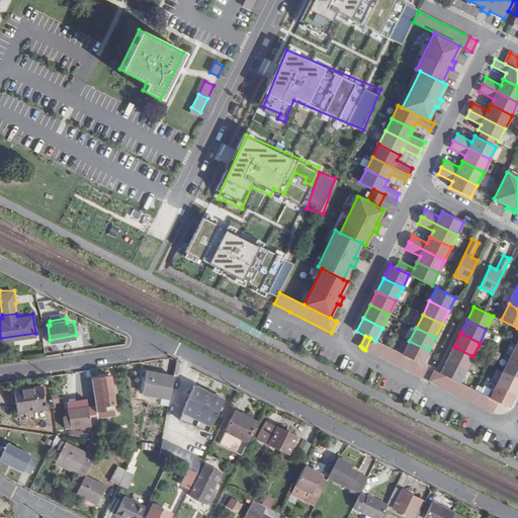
[(370,338),(365,350),(370,352),(376,341),(375,341),(370,338)]
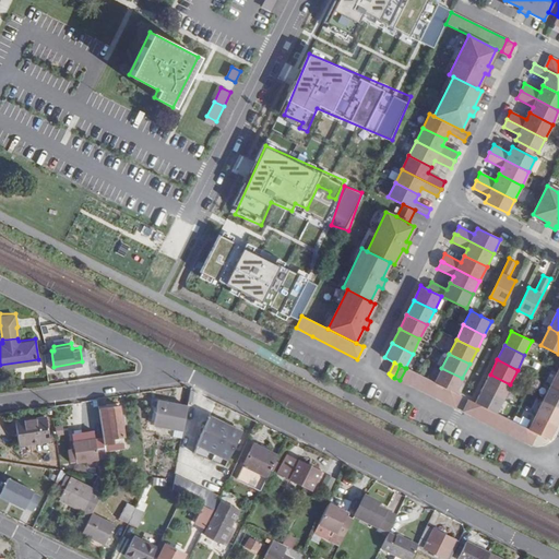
[(406,368),(400,380),(406,383),(412,371),(406,368)]
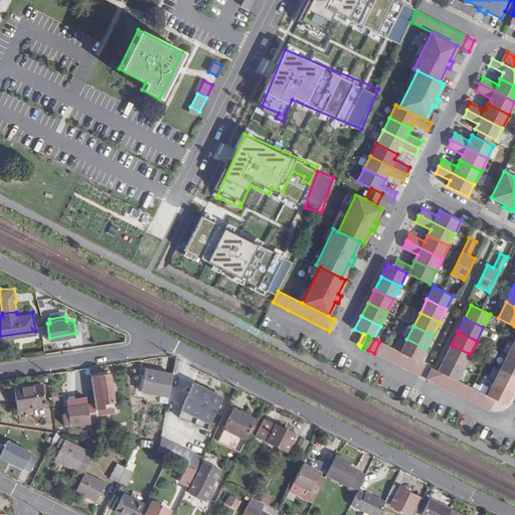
[(406,339),(400,352),(402,353),(407,356),(413,359),(419,362),(419,361),(425,348),(406,339)]
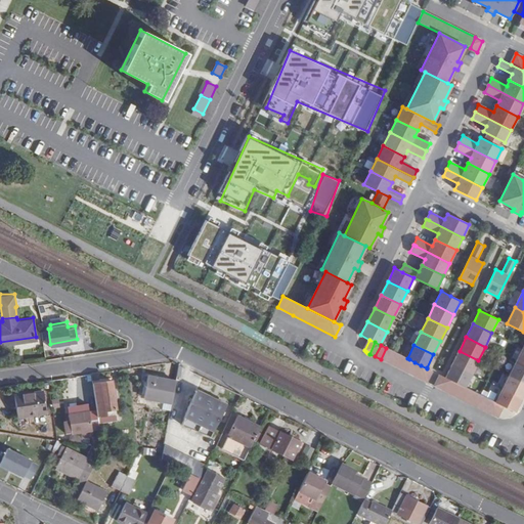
[(386,348),(381,359),(387,362),(392,351),(386,348)]
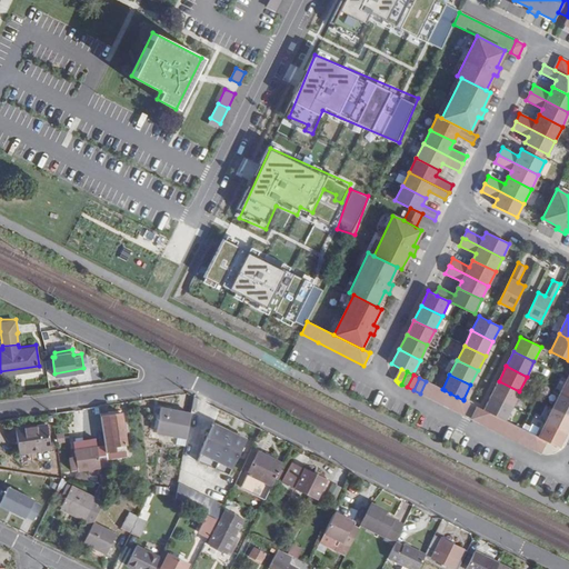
[(426,381),(420,393),(426,397),(432,385),(427,381),(426,381)]
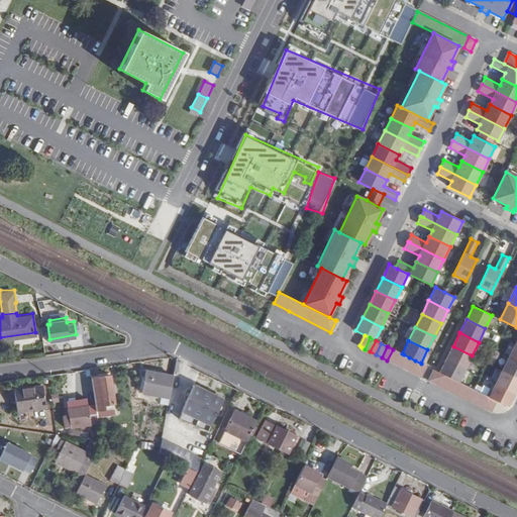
[(453,346),(446,359),(466,369),(472,355),(453,346)]
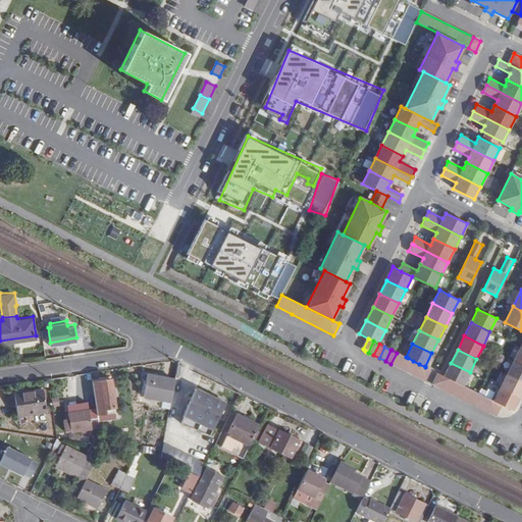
[(397,353),(390,364),(397,367),(402,355),(397,353)]
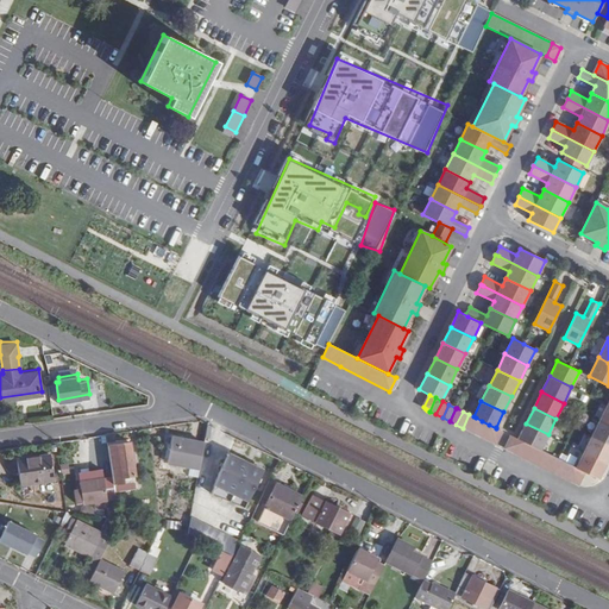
[(469,414),(463,428),(469,431),(476,418),(473,416),(469,414)]
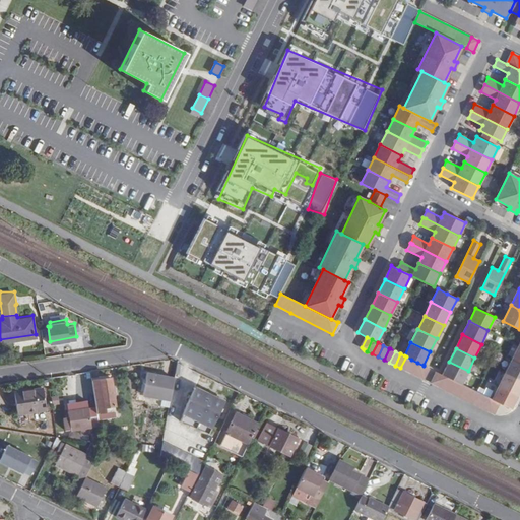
[(406,356),(400,368),(406,371),(411,360),(406,356)]
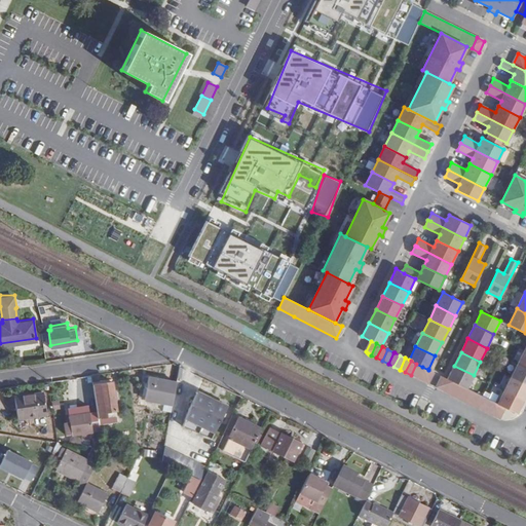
[(416,364),(411,375),(416,378),(422,367),(416,364)]
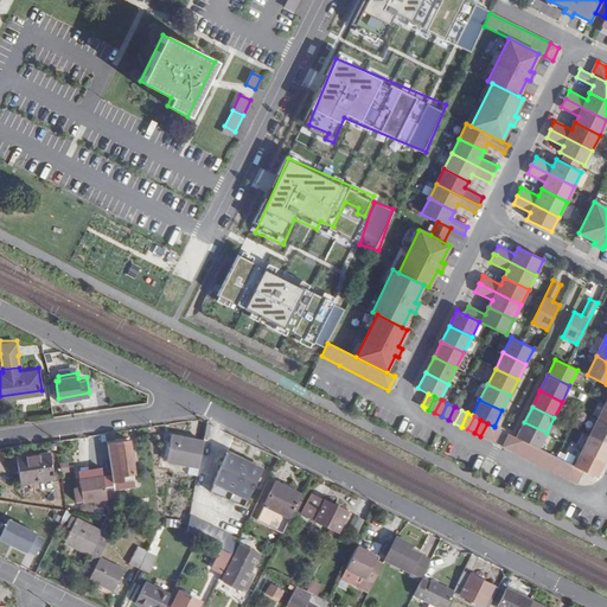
[(606,423),(598,420),(589,435),(606,443),(606,423)]
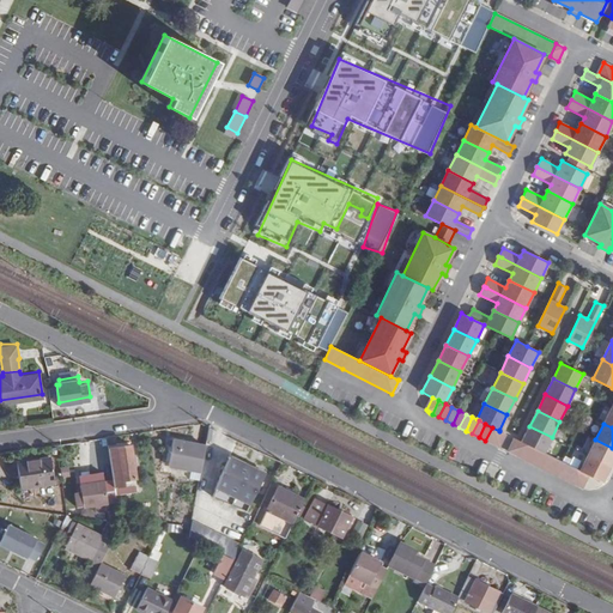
[(522,442),(521,442),(528,445),(535,449),(541,451),(544,453),(552,437),(529,426),(522,442)]
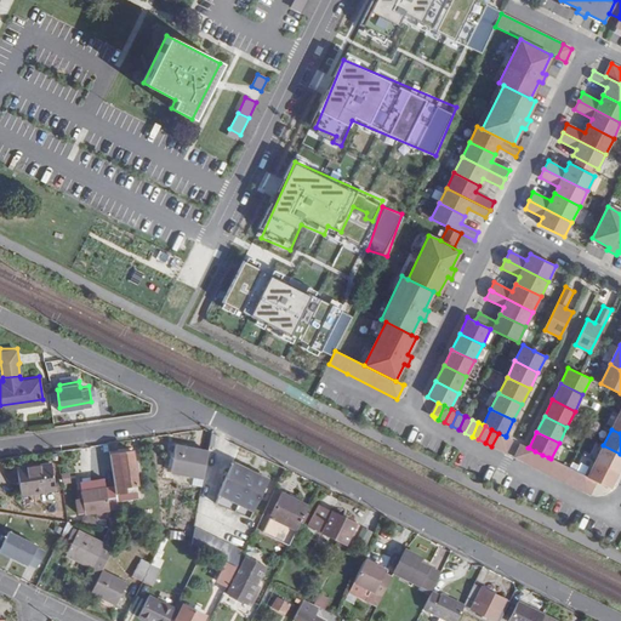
[(499,433),(491,446),(499,450),(506,437),(499,433)]
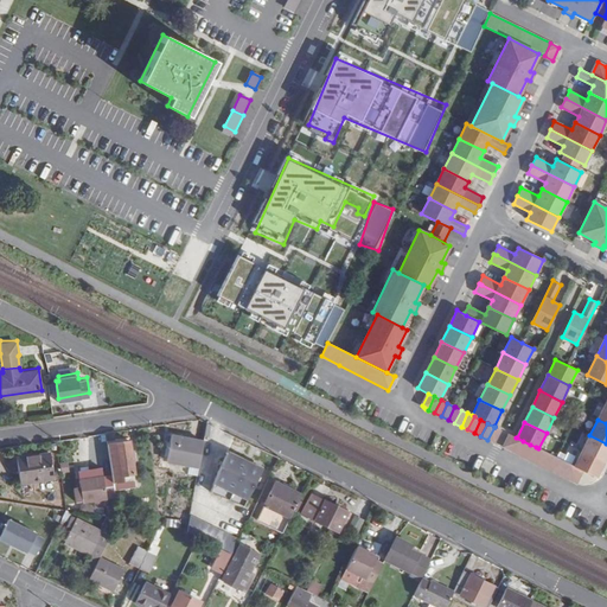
[(487,440),(494,443),(502,429),(494,426),(494,427),(487,440)]
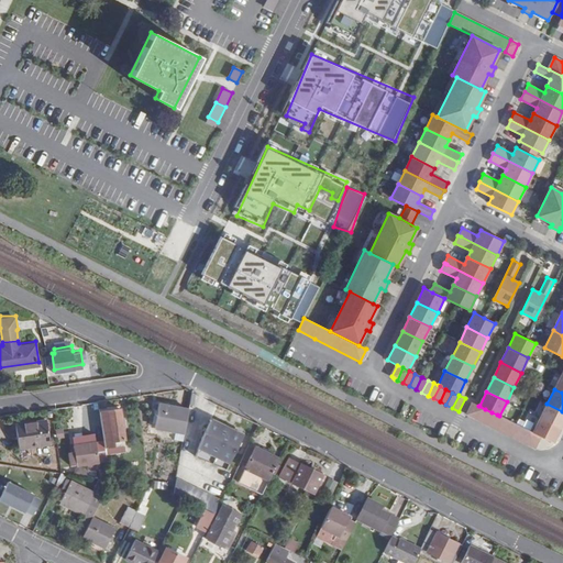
[(176,437),(177,437),(183,404),(161,399),(156,423),(177,428),(176,437)]
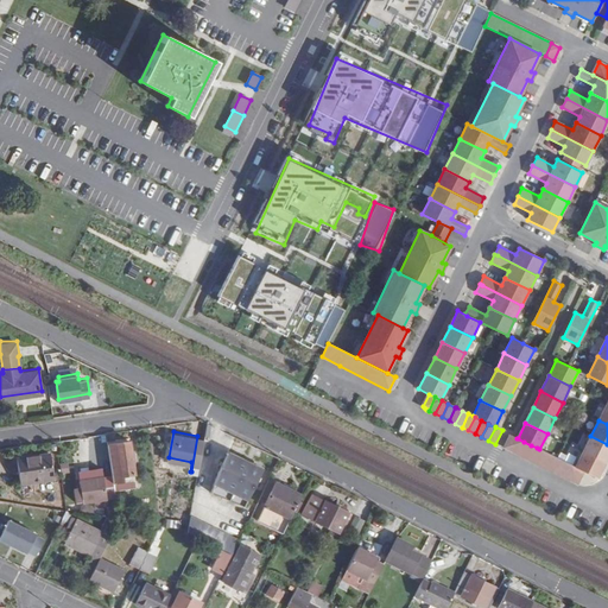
[(511,435),(504,448),(511,451),(517,438),(518,438),(511,435)]
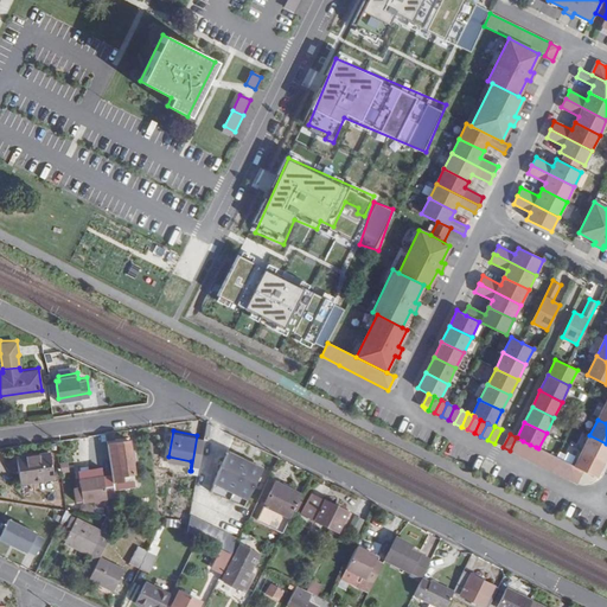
[(198,472),(205,436),(197,435),(191,471),(198,472)]
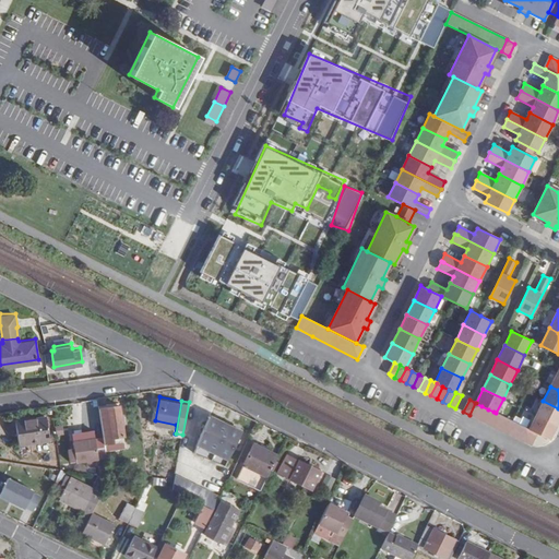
[(558,408),(543,401),(536,415),(556,426),(558,419),(558,408)]
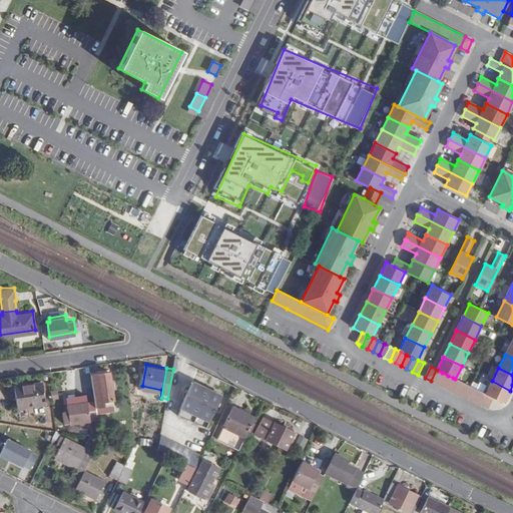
[(436,370),(431,381),(436,384),(442,373),(436,370)]
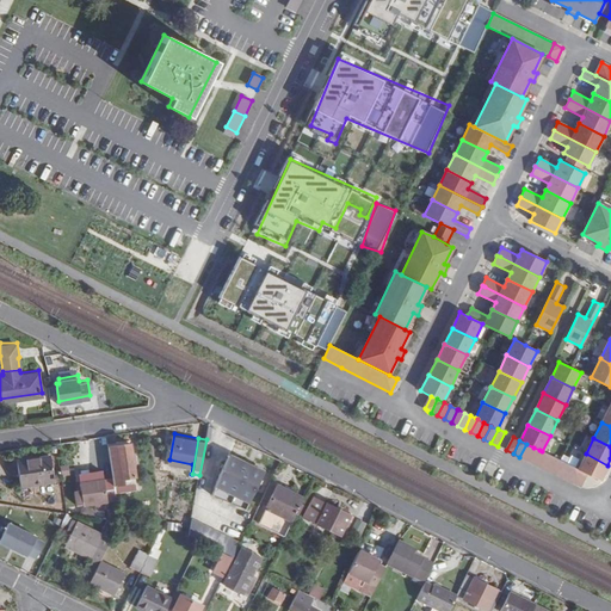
[(136,481),(130,444),(109,446),(115,485),(136,481)]
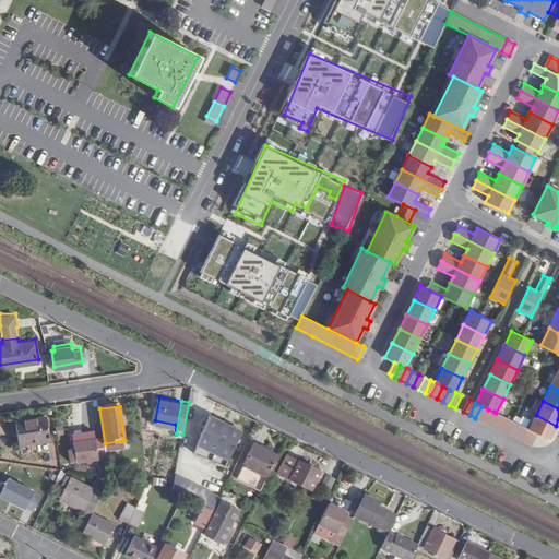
[(482,406),(475,418),(482,421),(488,409),(482,406)]
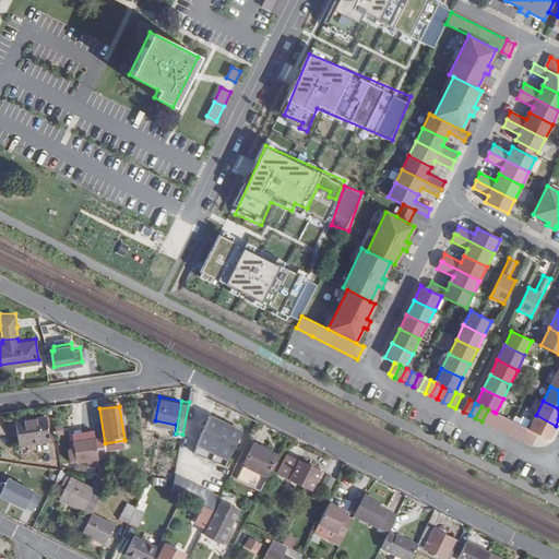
[(488,409),(482,421),(487,424),(494,412),(488,409)]
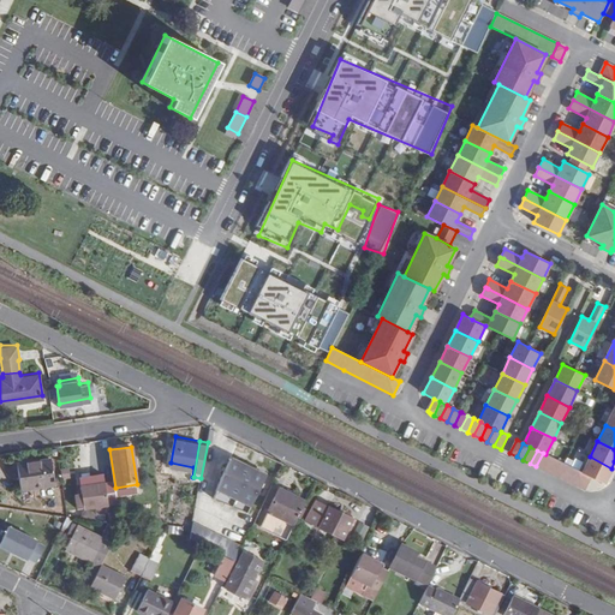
[(543,453),(536,466),(543,470),(550,457),(545,454),(543,453)]
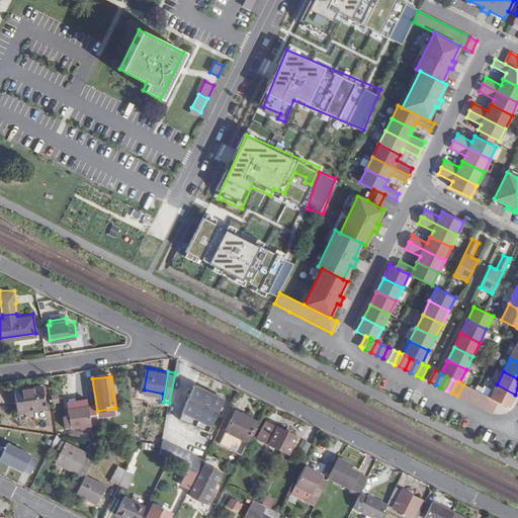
[(222,398),(223,397),(194,382),(175,422),(204,436),(223,399),(222,398)]
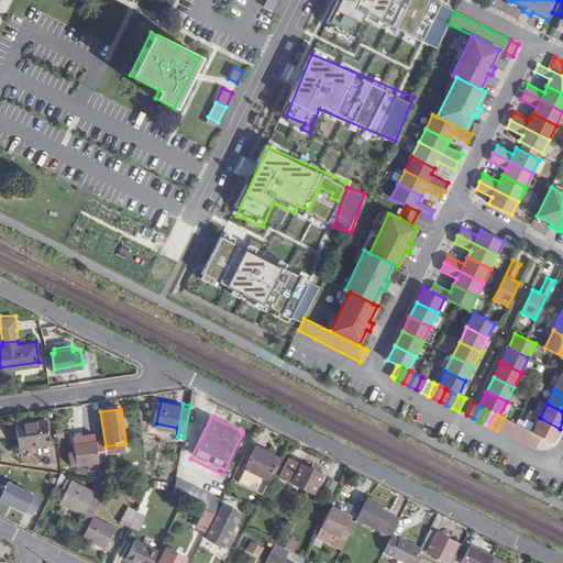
[(51,440),(47,418),(17,422),(20,444),(51,440)]
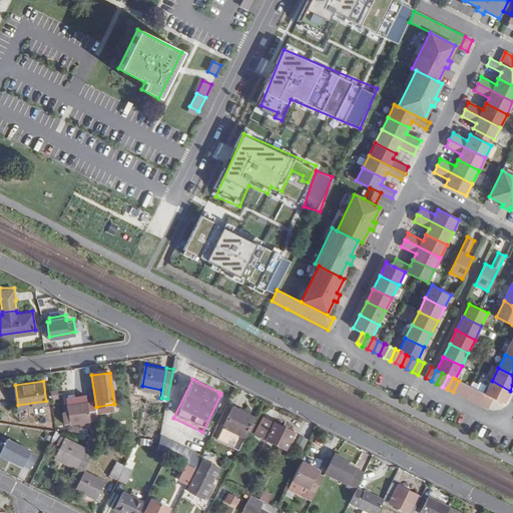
[(459,381),(453,392),(459,395),(464,384),(459,381)]
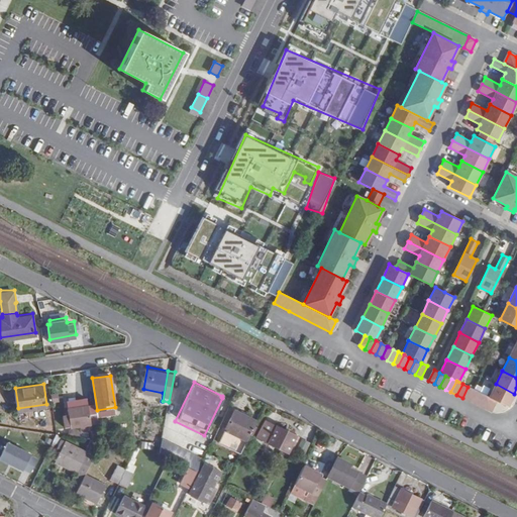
[(496,384),(489,397),(491,398),(496,401),(508,407),(514,394),(496,384)]
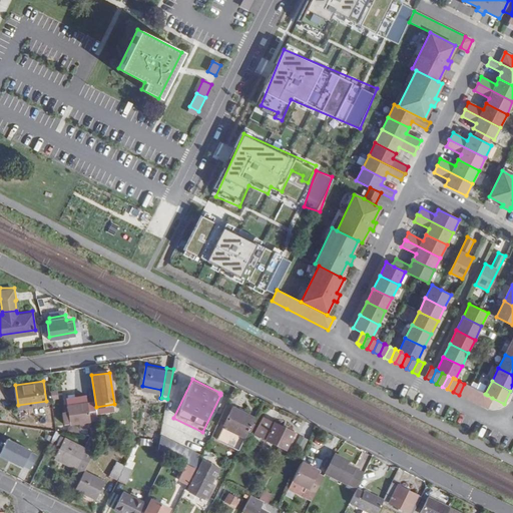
[(464,384),(459,395),(464,398),(470,387),(464,384)]
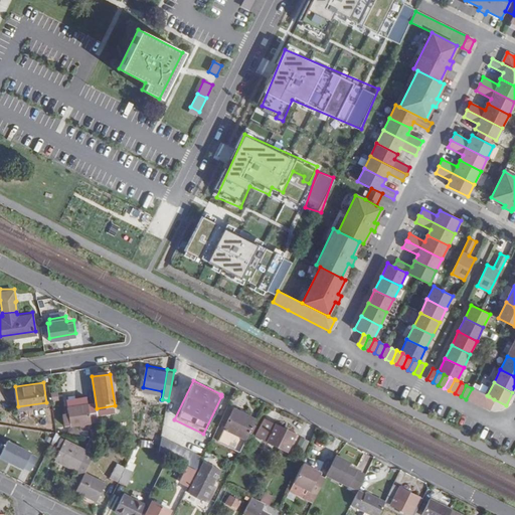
[(91,414),(86,388),(65,391),(68,406),(61,407),(63,418),(91,414)]
